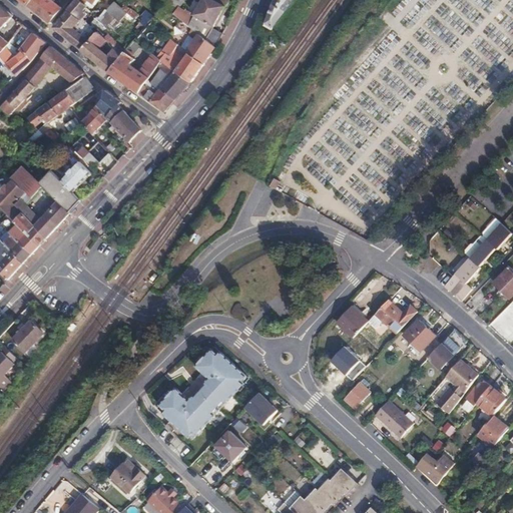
[(32,0),(27,5),(51,24),(66,0),(62,0),(58,6),(51,0),(32,0)]
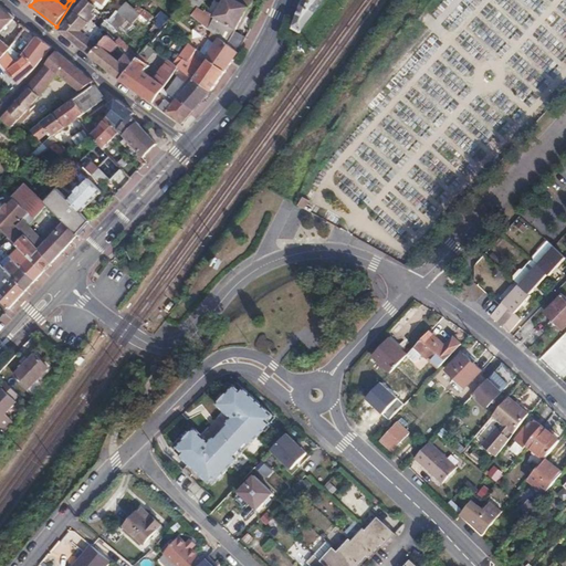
[(82,0),(60,30),(87,52),(105,32),(98,28),(88,37),(81,31),(90,21),(88,20),(94,14),(91,11),(94,7),(86,0),(82,0)]
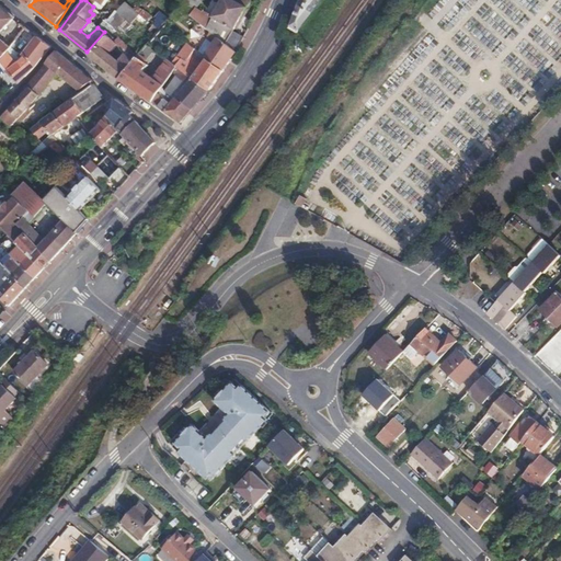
[(95,0),(86,0),(93,7),(96,10),(102,4),(95,0)]
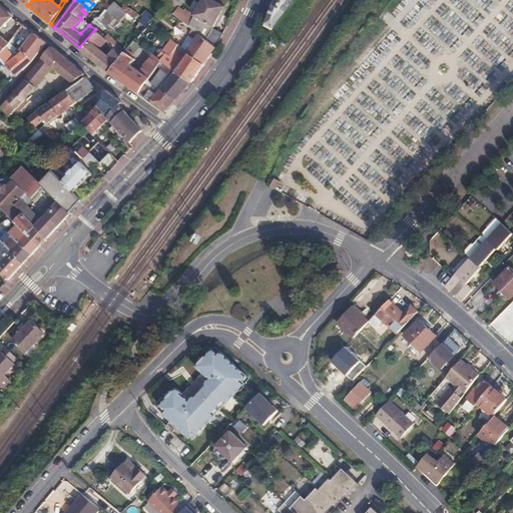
[(130,8),(120,0),(117,0),(116,3),(126,11),(127,12),(130,8)]
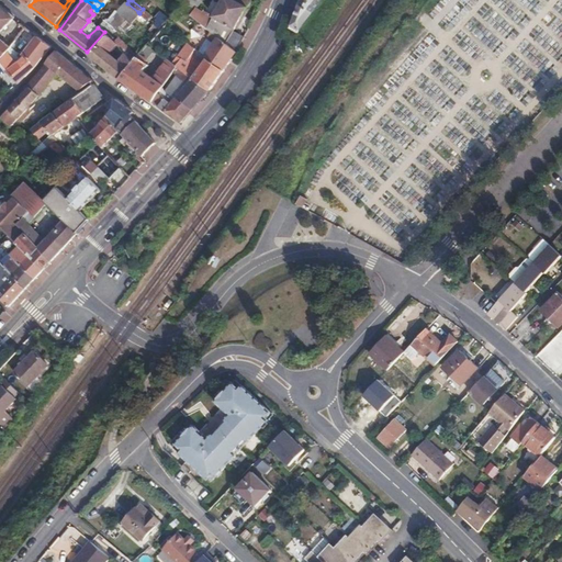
[(218,37),(237,52),(244,38),(235,31),(251,0),(223,0),(215,18),(199,6),(202,0),(182,0),(178,6),(218,37)]
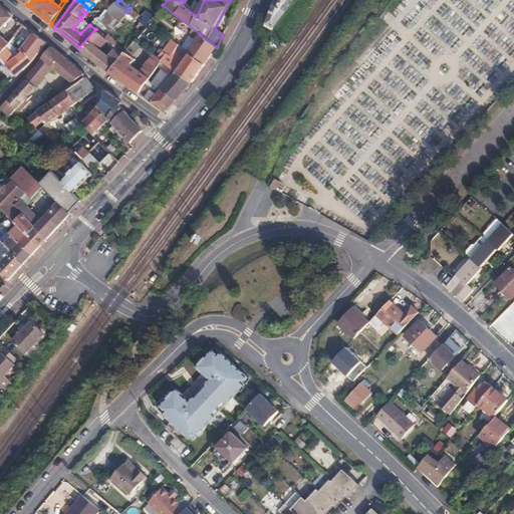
[(275,0),(265,26),(272,31),(296,0),(275,0)]
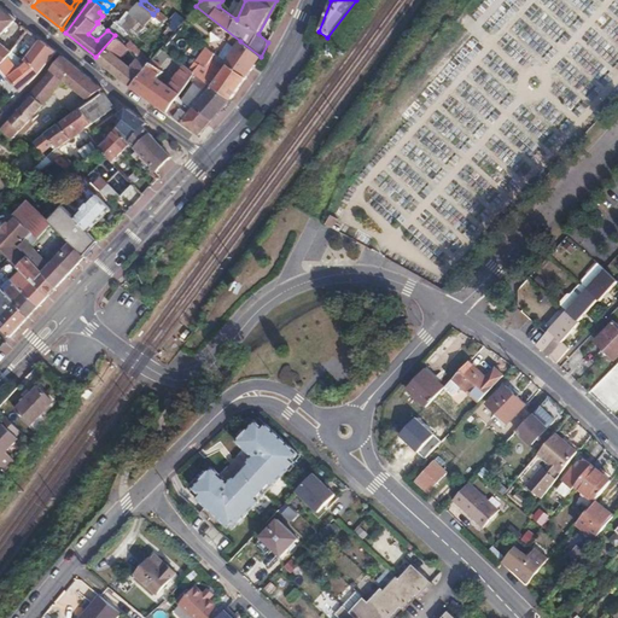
[(144,23),(149,19),(153,15),(152,13),(140,4),(138,3),(129,11),(144,23)]
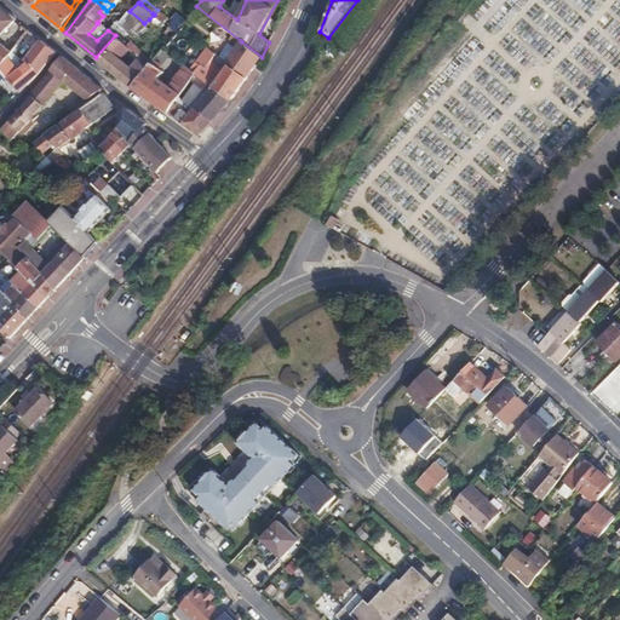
[(0,34),(17,19),(0,5),(0,34)]
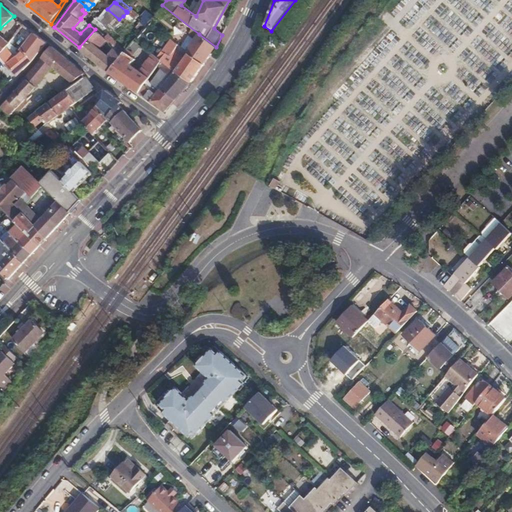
[(111,28),(119,19),(107,9),(99,18),(111,28)]
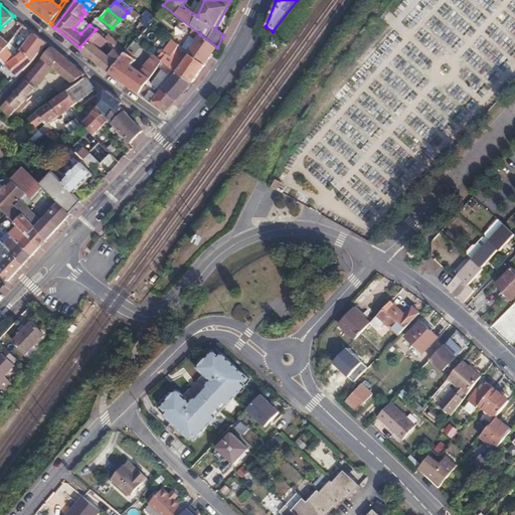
[(132,22),(135,17),(128,12),(124,16),(132,22)]
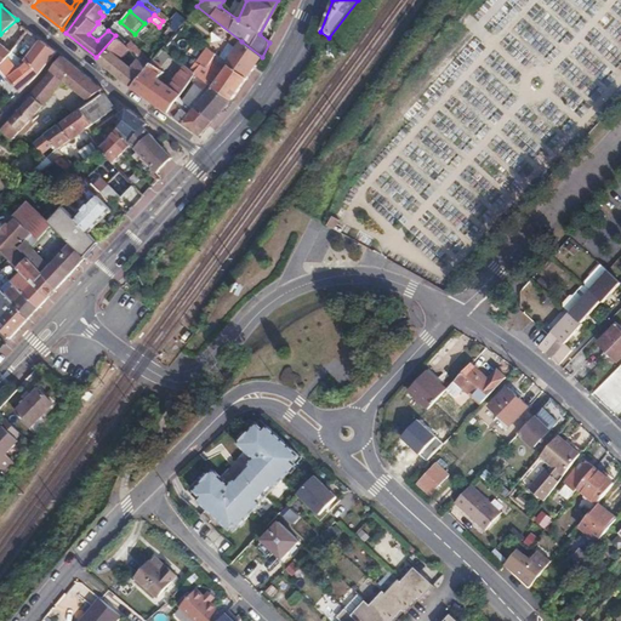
[(97,40),(108,30),(98,23),(89,34),(97,40)]
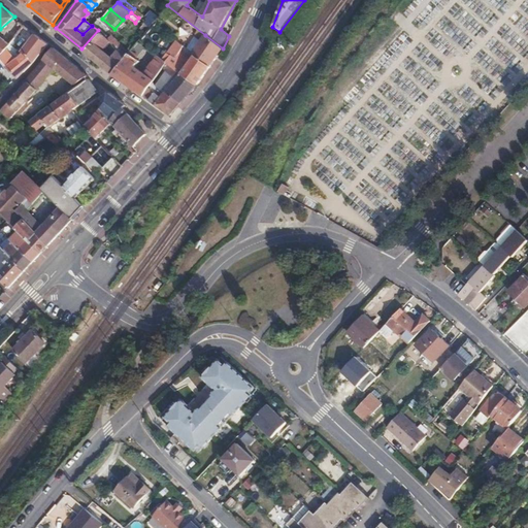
[(146,31),(150,27),(143,22),(140,27),(146,31)]
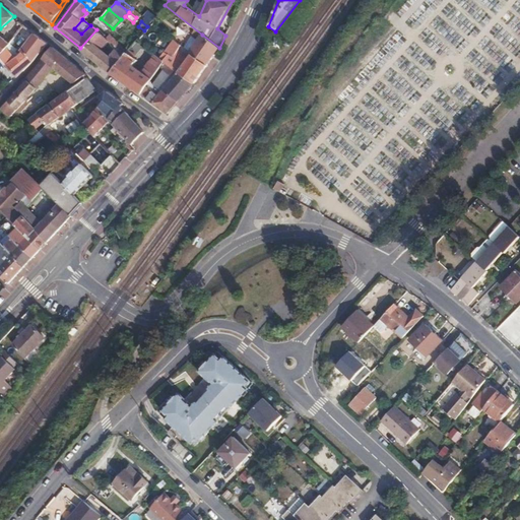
[(174,38),(158,25),(152,33),(168,45),(174,38)]
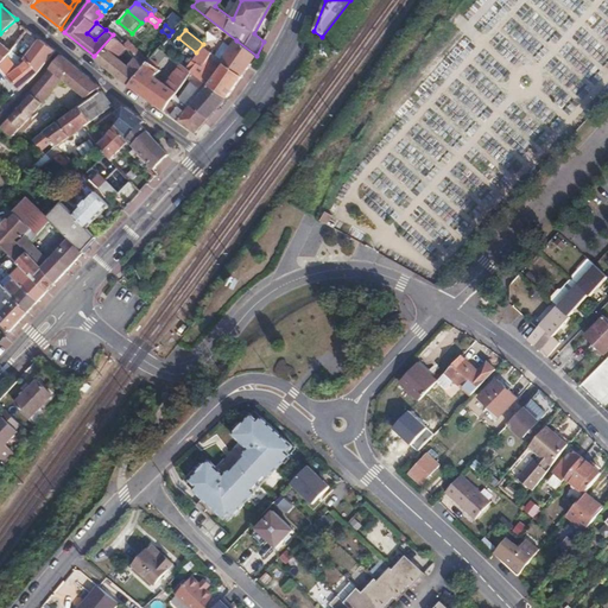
[(94,56),(128,86),(143,67),(135,57),(126,68),(122,58),(119,55),(126,46),(115,32),(113,35),(94,56)]
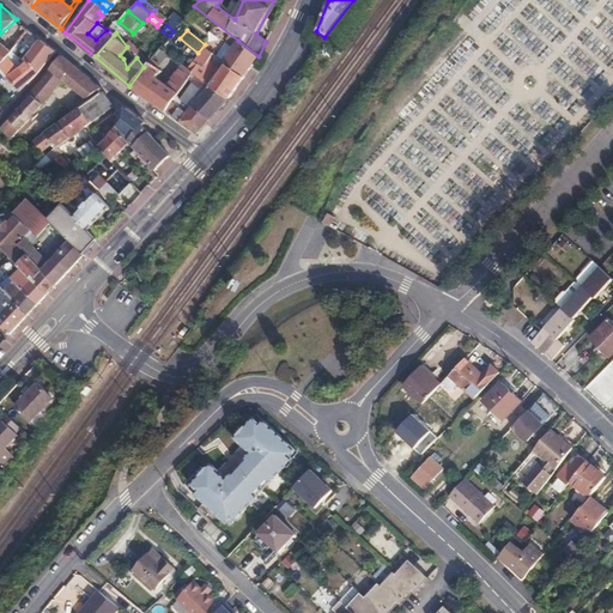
[(41,71),(56,50),(43,41),(22,62),(11,52),(0,64),(0,66),(19,90),(34,79),(41,71)]
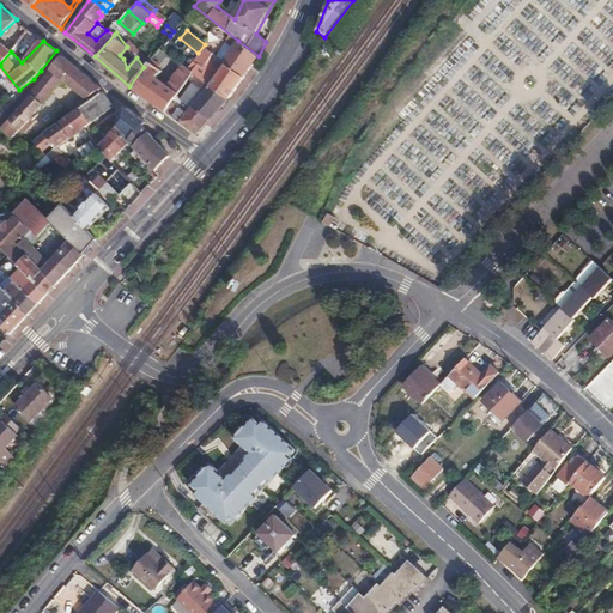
[(244,77),(259,56),(238,41),(223,60),(226,62),(244,77)]
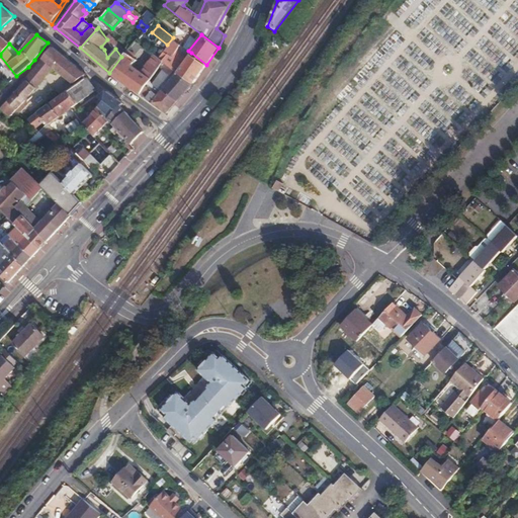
[(0,54),(9,44),(2,37),(0,39),(0,54)]
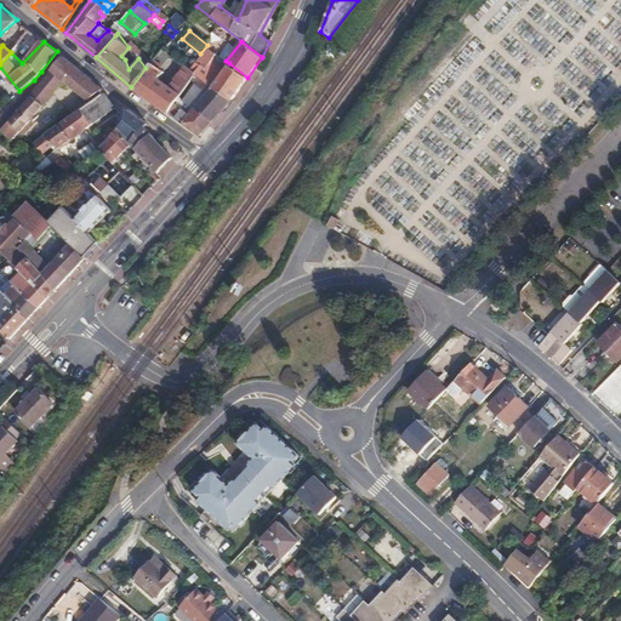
[(204,69),(210,62),(216,52),(210,47),(198,64),(204,69)]
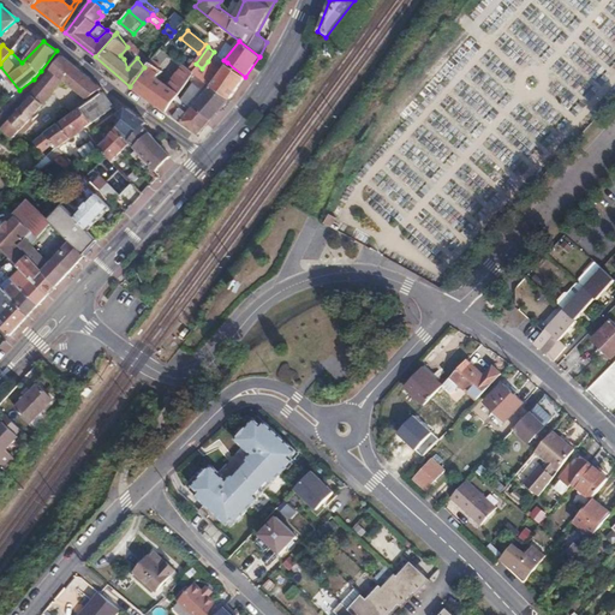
[(63,55),(51,70),(64,82),(87,101),(102,88),(63,55)]
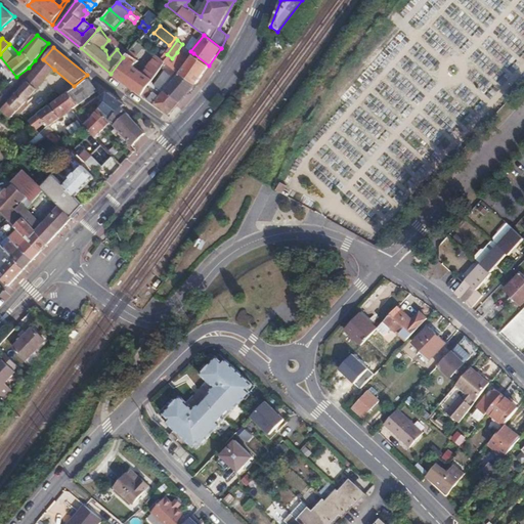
[(156,56),(157,56),(162,50),(157,47),(151,53),(156,56)]
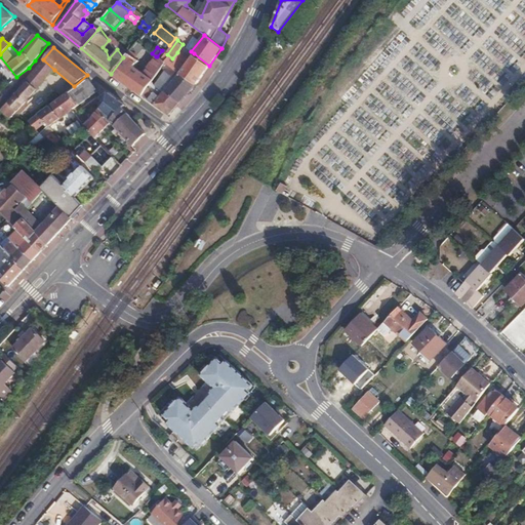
[(179,64),(172,58),(167,54),(164,52),(159,58),(165,63),(171,68),(174,70),(179,64)]
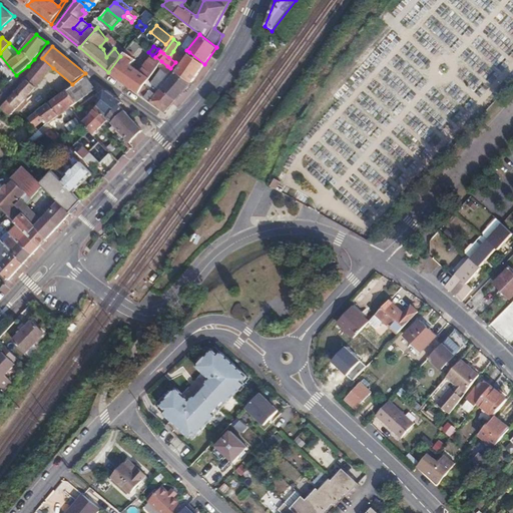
[(189,83),(204,64),(189,52),(183,57),(173,51),(168,57),(175,62),(170,68),(168,70),(166,73),(172,77),(176,73),(189,83)]
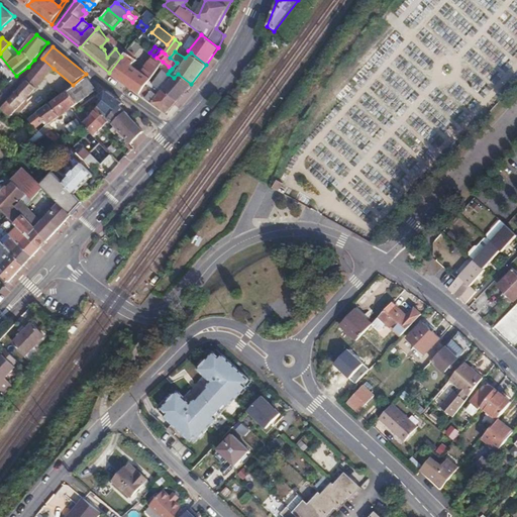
[(109,73),(140,95),(145,87),(163,62),(157,58),(154,56),(153,56),(141,73),(131,66),(135,60),(131,57),(125,53),(121,57),(109,73)]
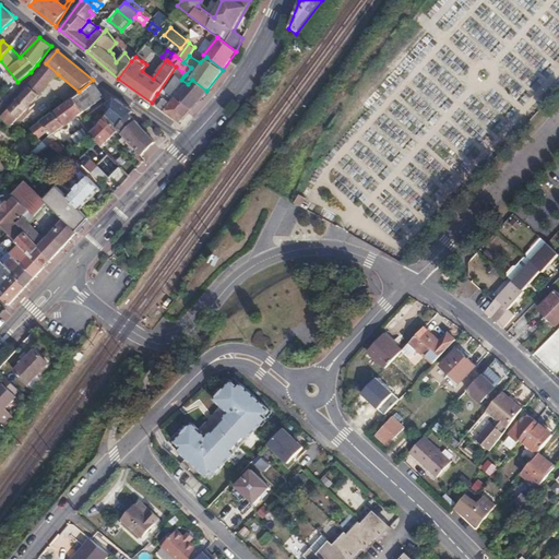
[(79,92),(58,74),(54,80),(71,99),(80,93),(79,92)]
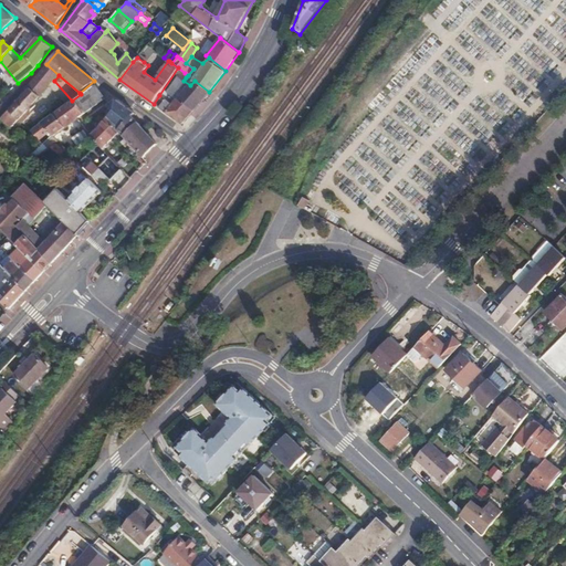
[(184,124),(209,92),(195,81),(190,85),(184,81),(178,77),(167,93),(170,96),(167,101),(159,95),(154,104),(184,124)]
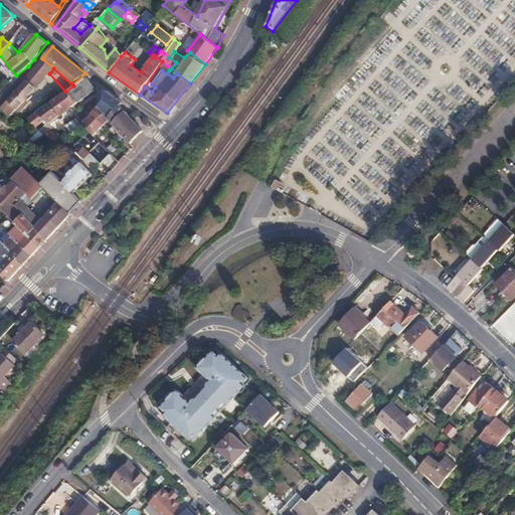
[(34,88),(39,83),(31,73),(26,77),(34,88)]
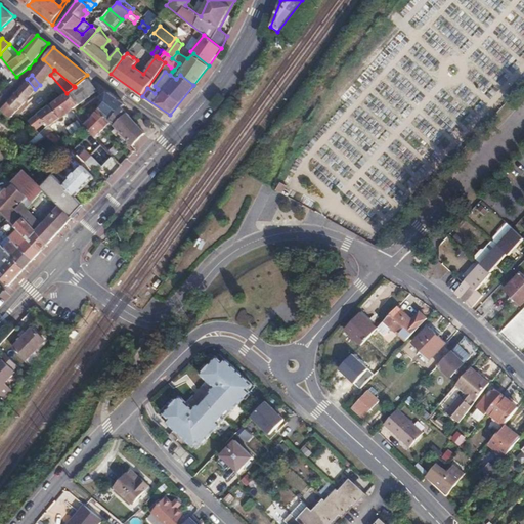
[(67,93),(77,104),(94,92),(86,79),(75,87),(67,93)]
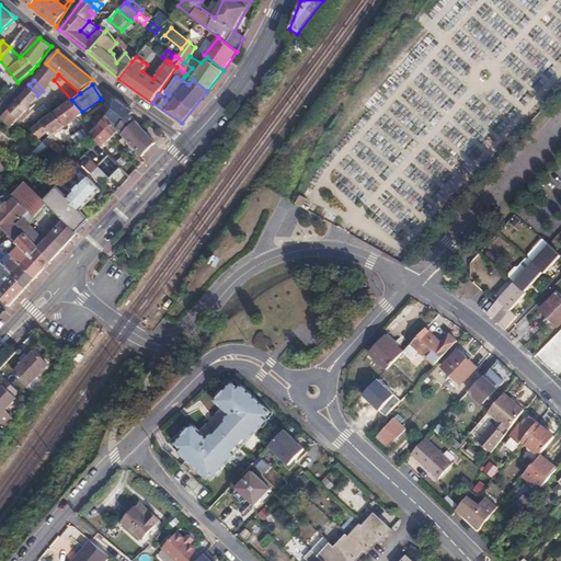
[(30,90),(0,117),(0,122),(8,130),(21,117),(24,121),(33,111),(33,110),(36,106),(37,104),(35,102),(38,100),(30,90)]
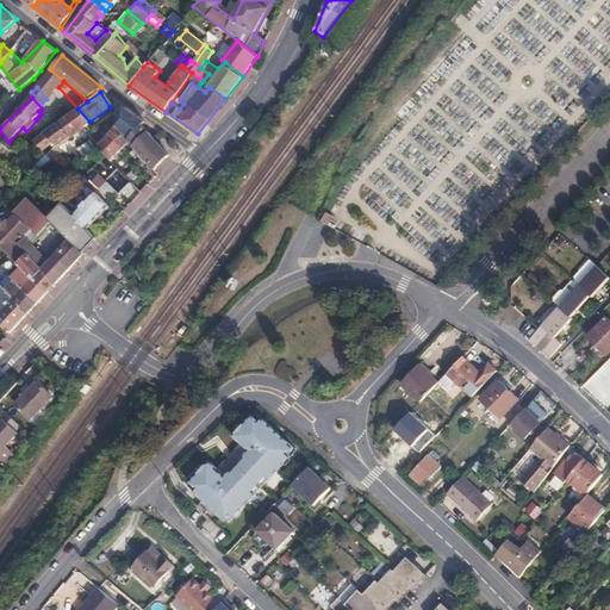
[(142,125),(145,122),(125,107),(117,114),(122,119),(117,126),(128,138),(142,125)]
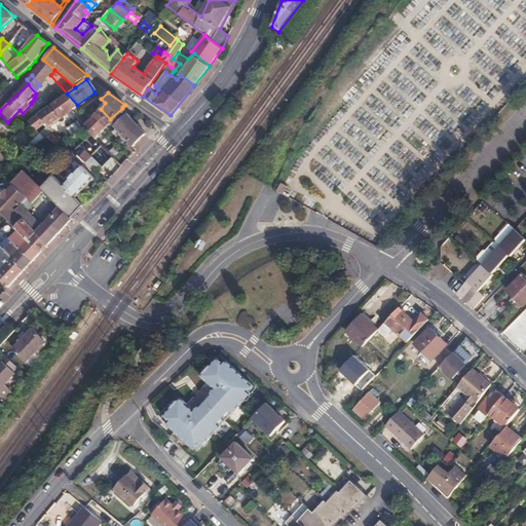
[(63,97),(72,109),(77,105),(67,94),(63,97)]
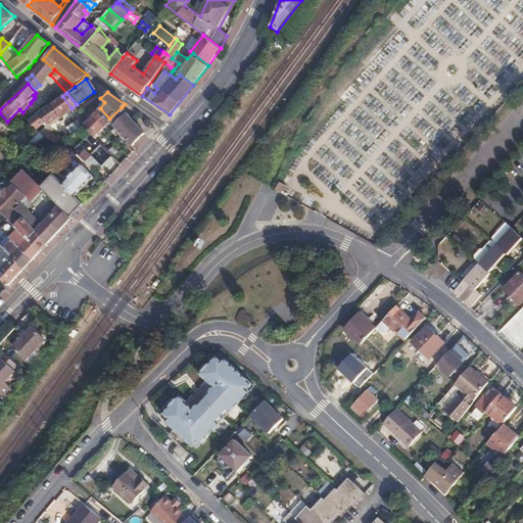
[(30,122),(37,129),(44,124),(47,128),(72,108),(62,96),(30,122)]
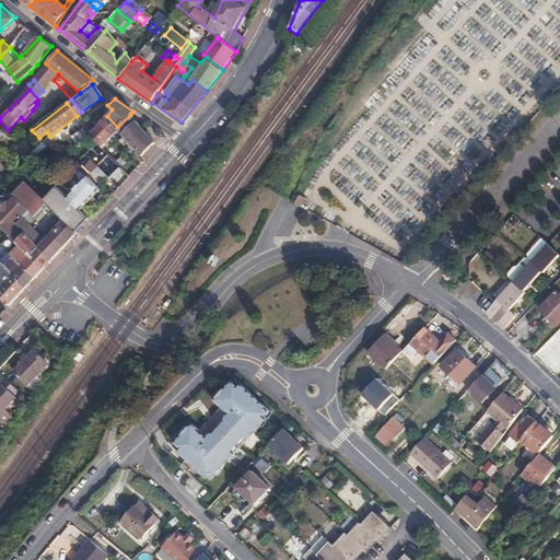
[(41,114),(26,126),(27,128),(43,116),(41,114)]
